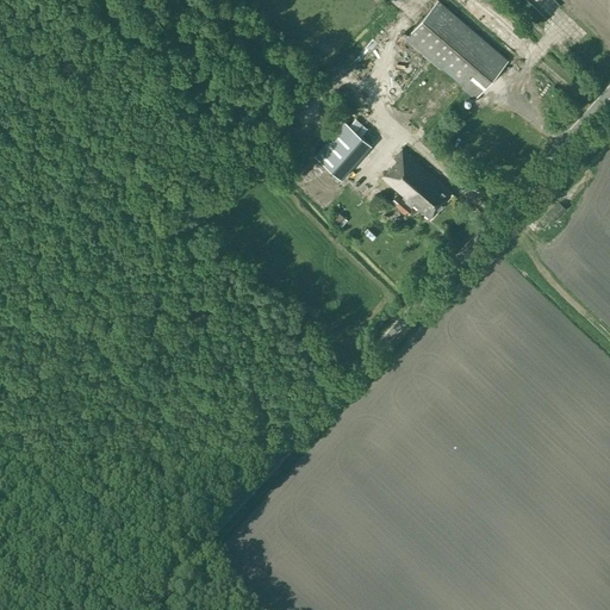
[(462,85),(461,87),(474,98),(508,60),(436,0),(405,37),(462,85)]
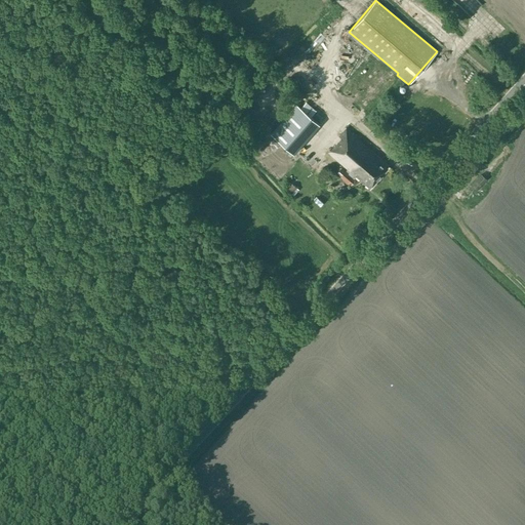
[(497,38),(502,32),(497,27),(491,33),(497,38)]
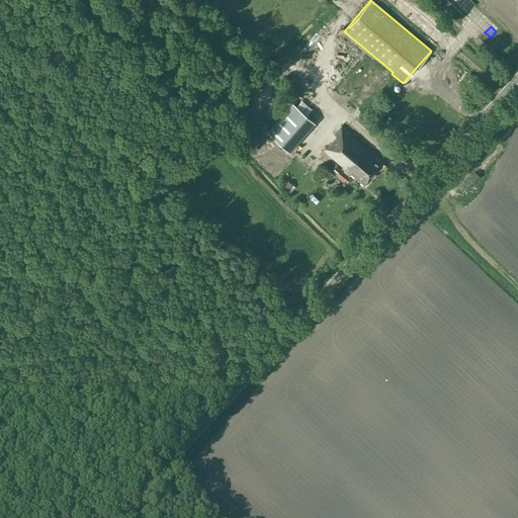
[(374,57),(371,60),(337,101),(353,113),(390,70),(374,57)]
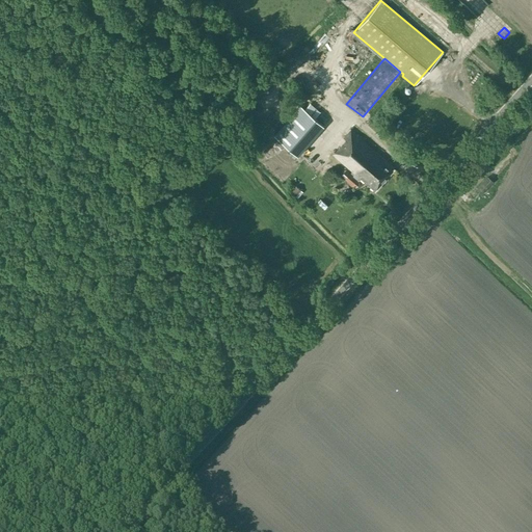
[(323,125),(314,117),(320,110),(310,101),(303,108),(299,104),(273,134),(291,150),(288,153),(294,158),(323,125)]
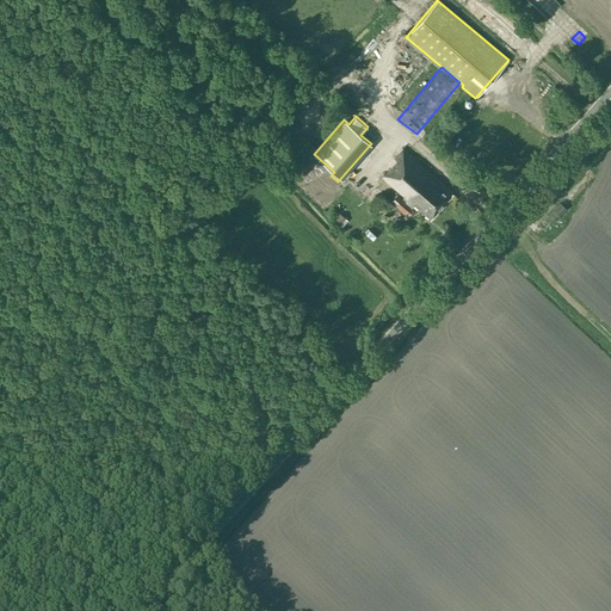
[(412,207),(414,204),(430,218),(452,193),(403,148),(387,167),(389,168),(383,176),(405,196),(402,198),(397,195),(392,201),(407,214),(413,208),(412,207)]
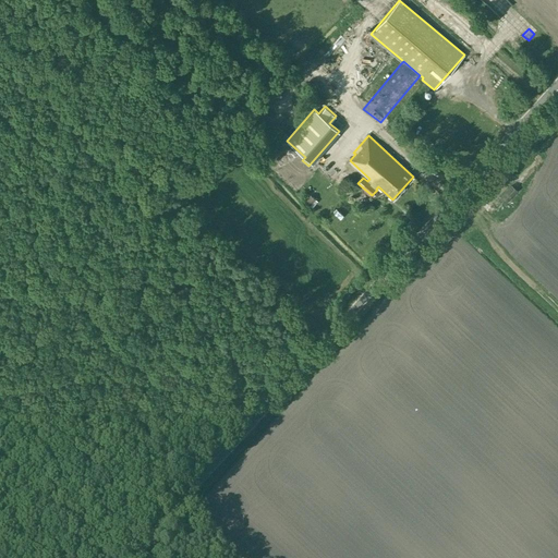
[(514,193),(517,190),(511,184),(498,199),(504,204),(506,202),(509,205),(518,196),(514,193)]
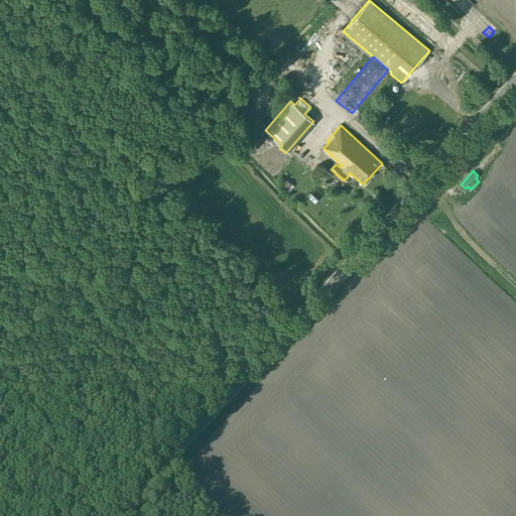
[(281,185),(286,189),(291,183),(286,179),(281,185)]
